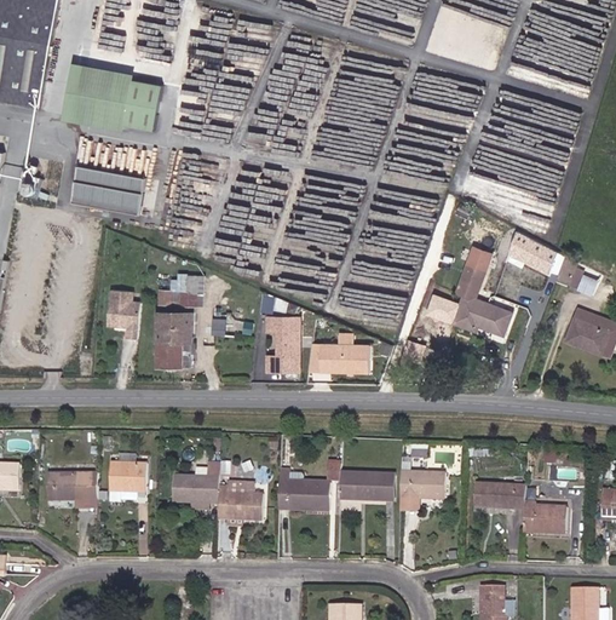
[(0,103),(38,109),(50,44),(55,21),(57,0),(0,0),(0,103)]
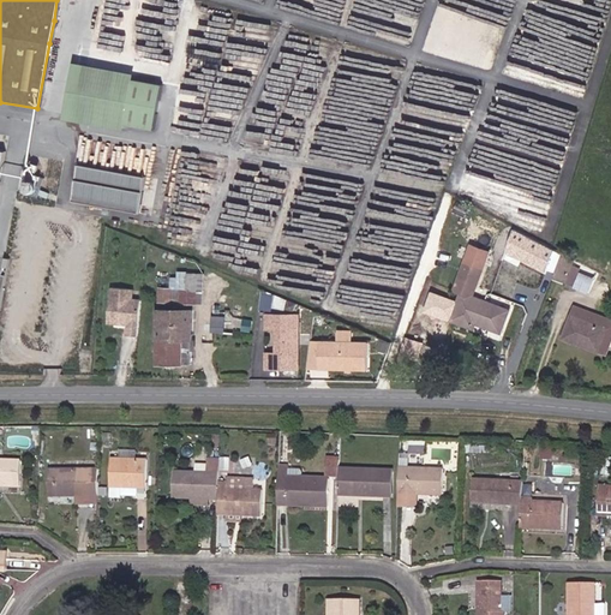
[(151,130),(160,85),(71,69),(63,113),(151,130)]
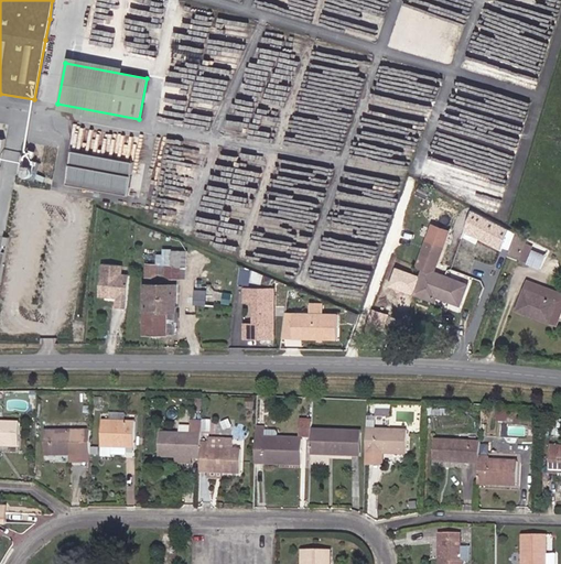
[(63,184),(125,196),(131,162),(69,151),(63,184)]
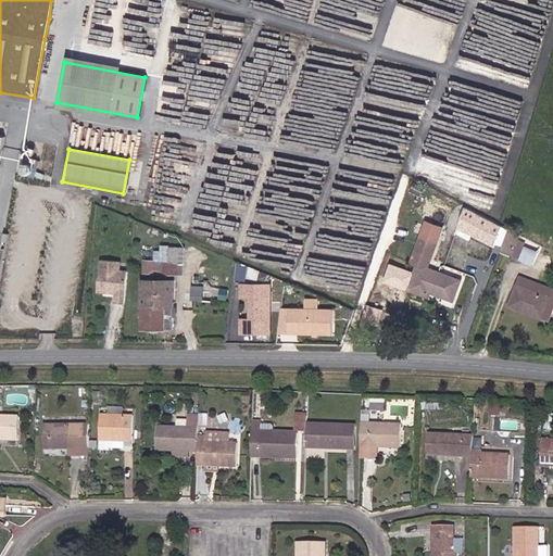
[(32,177),(38,161),(22,154),(15,171),(32,177)]
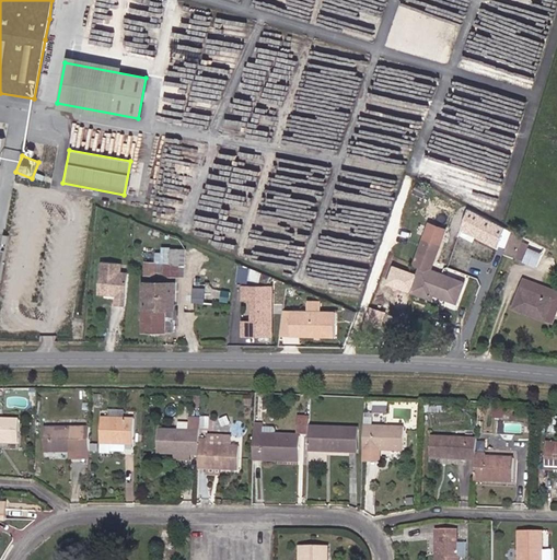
[(420,198),(425,189),(413,184),(408,193),(420,198)]
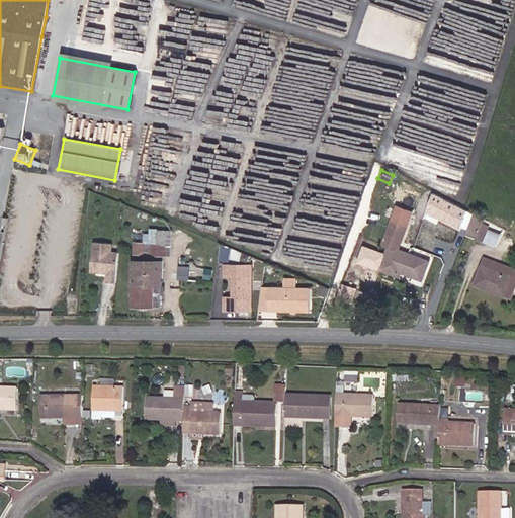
[(396,250),(410,212),(395,206),(380,244),(387,247),(377,269),(394,276),(396,271),(399,272),(419,280),(426,262),(396,250)]
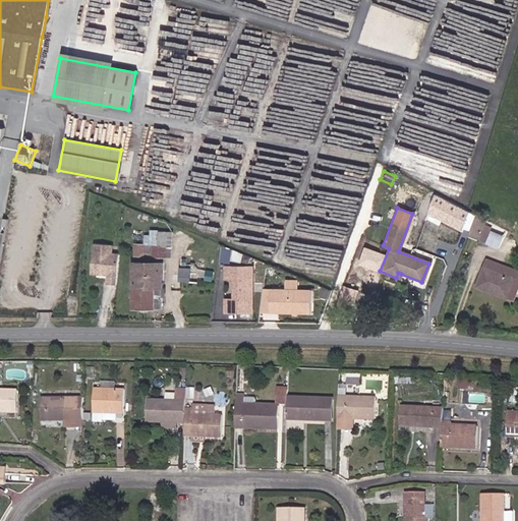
[(483,241),(490,224),(472,219),(466,235),(483,241)]
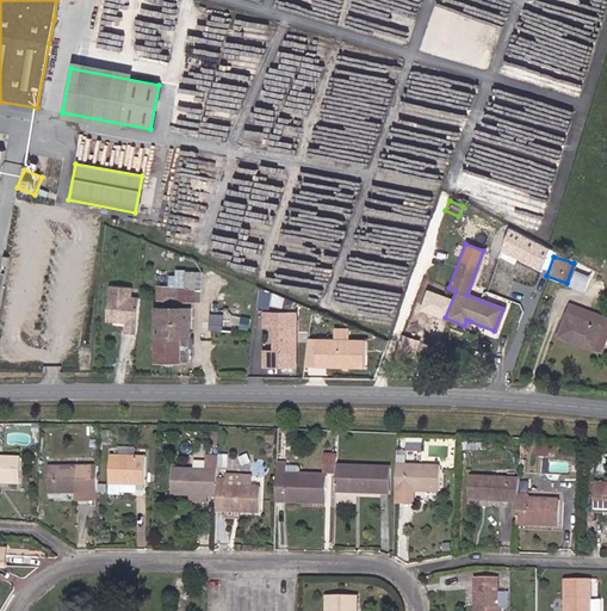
[(134,334),(137,298),(128,297),(129,289),(109,287),(105,321),(124,322),(123,333),(134,334)]
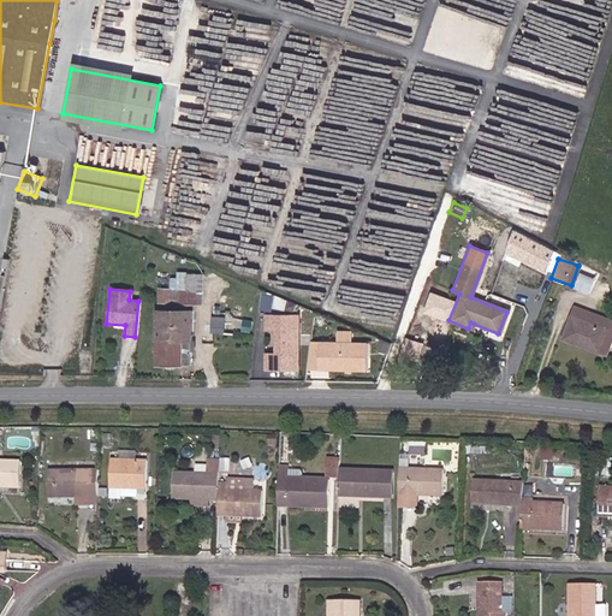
[(155,302),(198,304),(200,290),(156,289),(155,302)]
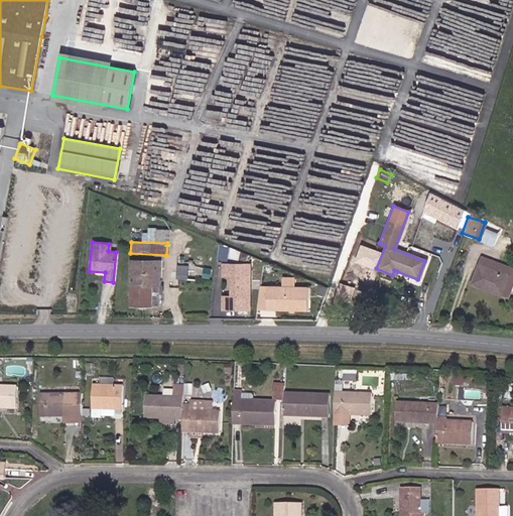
[(507,293),(512,277),(512,269),(479,257),(470,284),(480,288),(481,285),(501,292),(501,291),(507,293)]
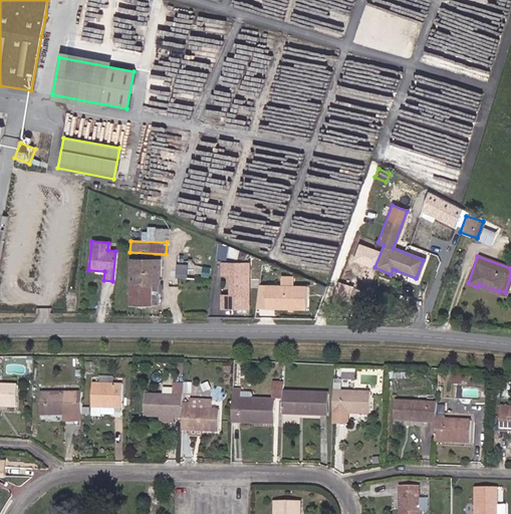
[(158,304),(158,260),(130,259),(129,304),(158,304)]
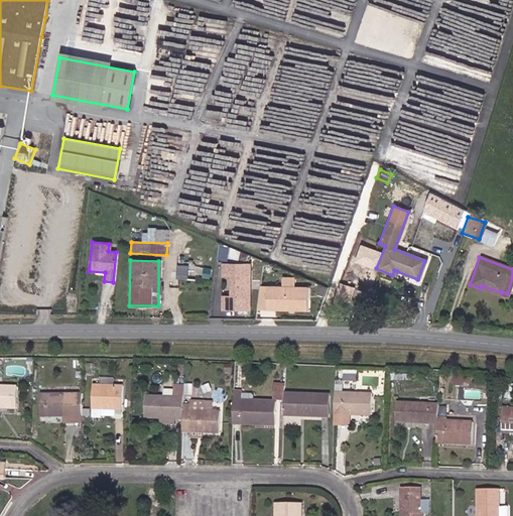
[(176,264),(175,276),(185,277),(186,265),(176,264)]
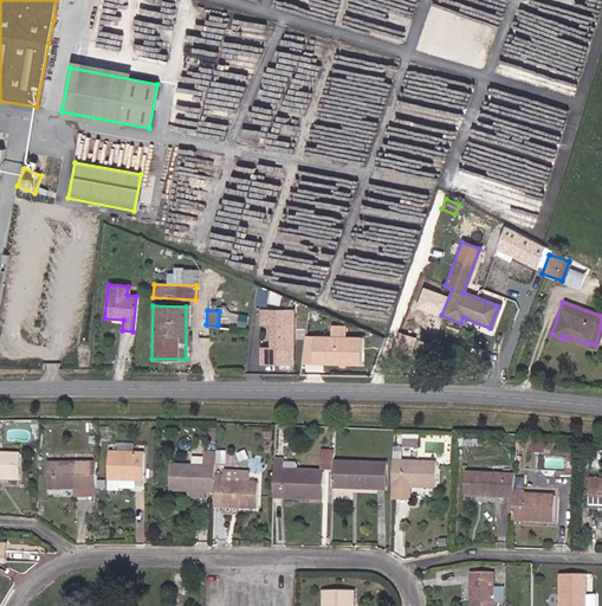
[(291,311),(259,310),(259,323),(274,323),(274,349),(259,348),(259,363),(290,363),(291,311)]
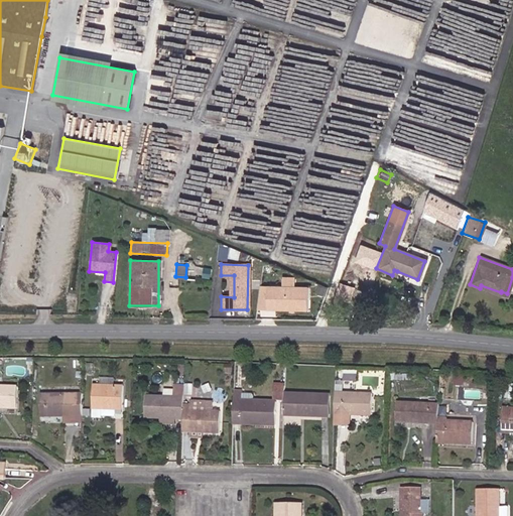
[(501,292),(481,285),(480,288),(500,295),(501,292)]
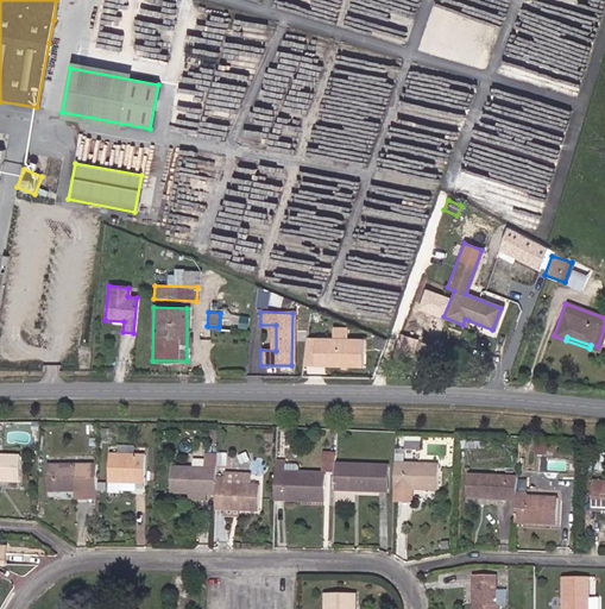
[(360,366),(360,339),(304,338),(301,365),(360,366)]
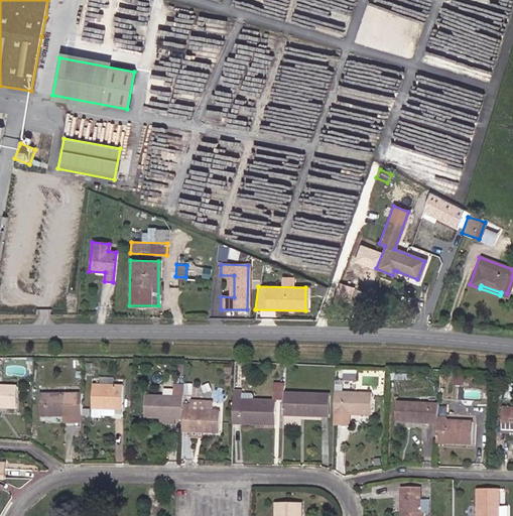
[(0,407),(14,408),(15,387),(0,385),(0,407)]
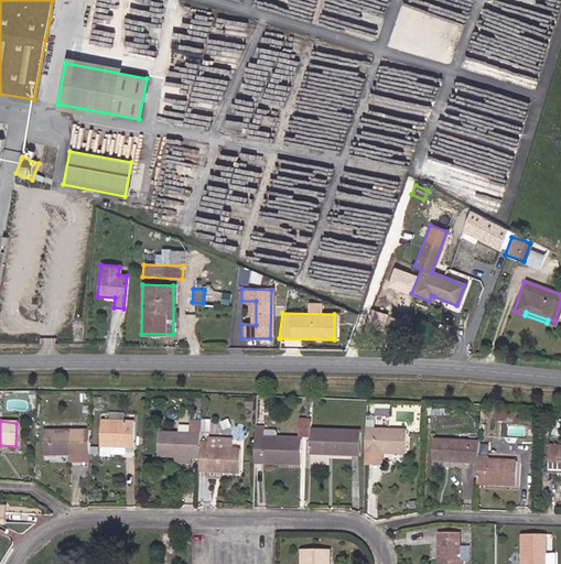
[(131,447),(132,422),(99,421),(98,446),(109,447),(123,447),(131,447)]
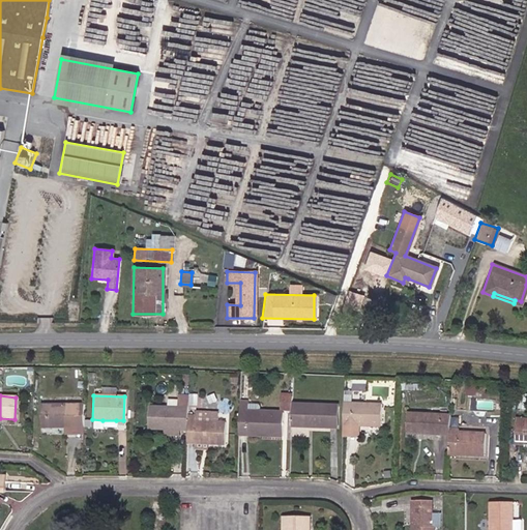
[(185,431),(186,416),(186,396),(177,395),(177,408),(148,407),(147,430),(163,430),(177,431),(185,431)]
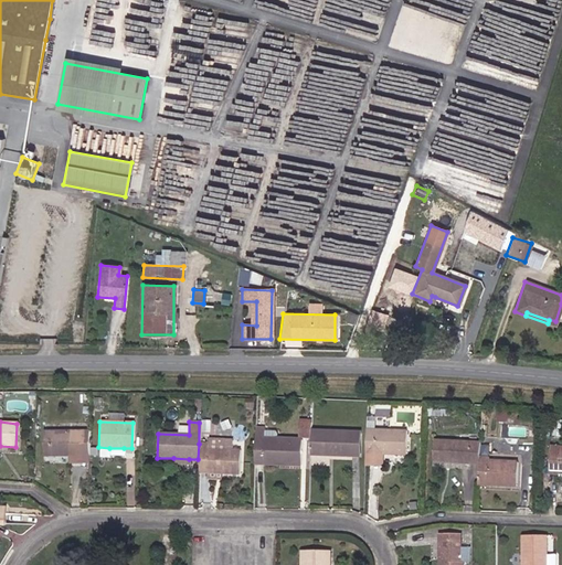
[(309,430),(309,423),(298,423),(298,437),(309,437),(309,430)]
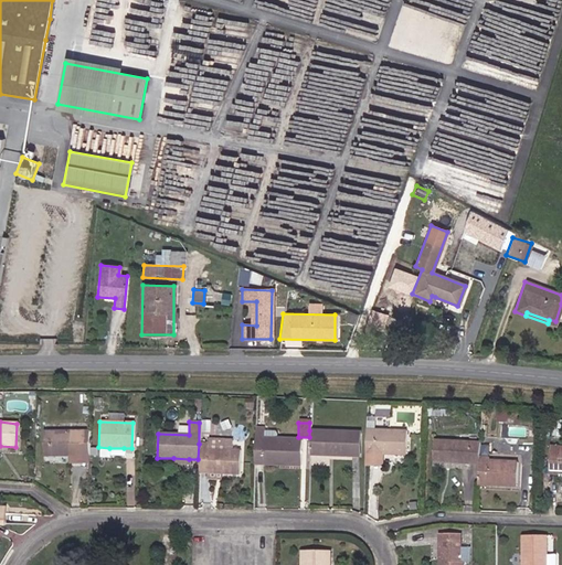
[(299,466),(299,440),(275,439),(276,434),(274,430),(263,430),(263,428),(254,428),(253,464),(299,466)]
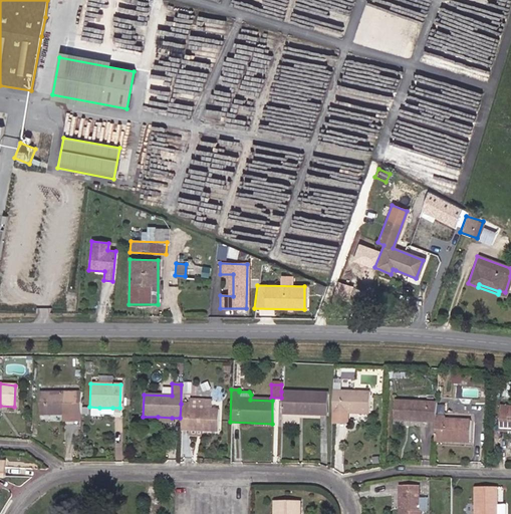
[(79,415),(80,393),(39,392),(39,413),(61,414),(79,415)]
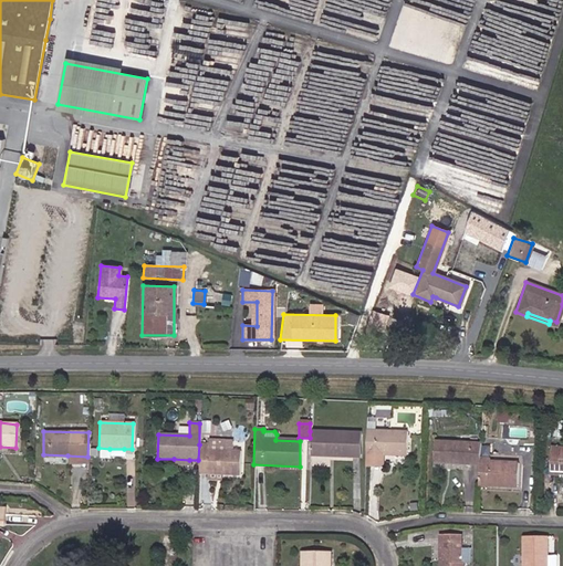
[(357,457),(358,433),(310,431),(310,438),(309,456),(357,457)]
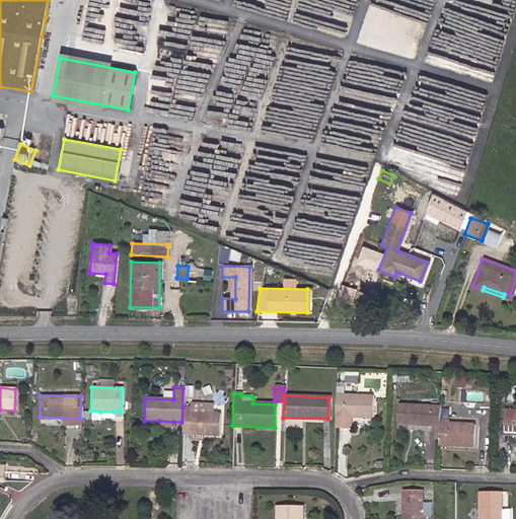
[(370,418),(371,396),(335,395),(334,417),(350,418),(356,418),(357,415),(360,415),(360,418),(370,418)]
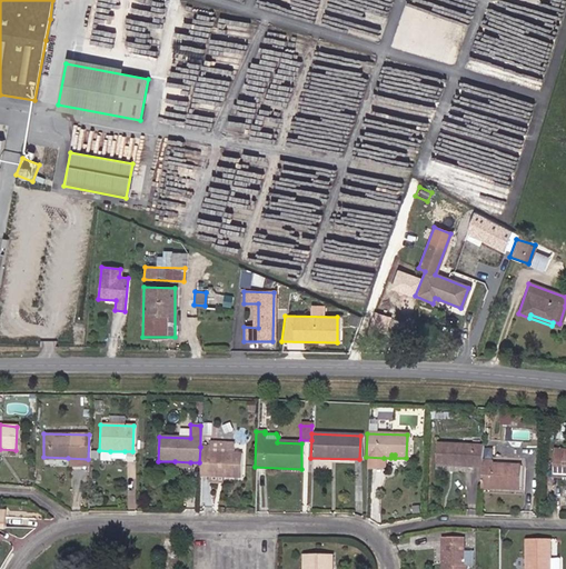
[(221,477),(239,478),(240,453),(231,453),(232,443),(210,442),(210,448),(200,447),(199,462),(199,477),(207,477),(221,477)]
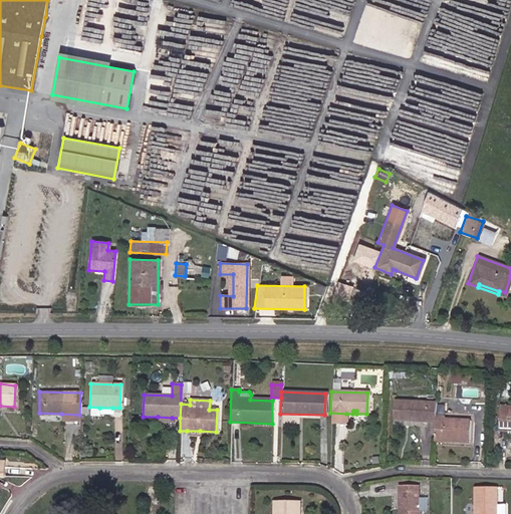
[(434,413),(435,404),(393,401),(392,421),(434,423),(434,413)]
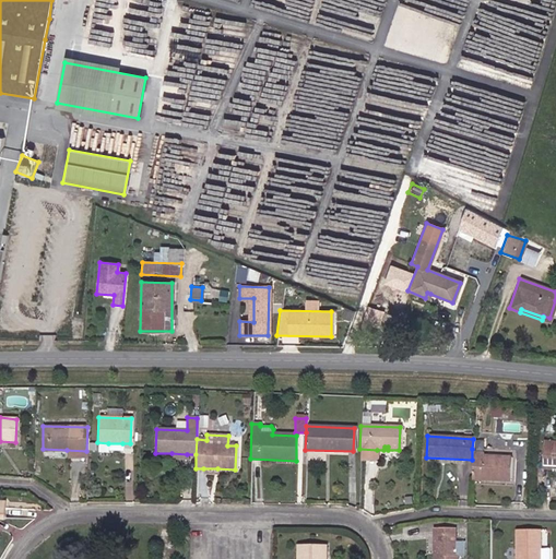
[(555,443),(552,443),(552,442),(542,442),(541,470),(551,470),(551,473),(555,472),(555,443)]
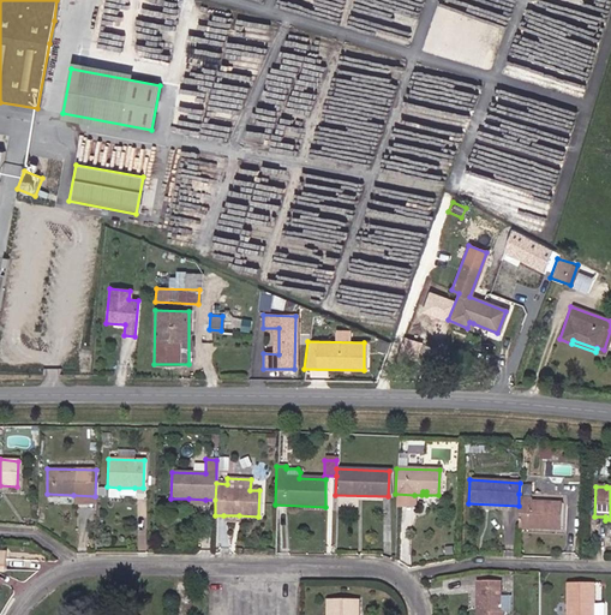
[(414,507),(414,495),(395,494),(395,506),(414,507)]
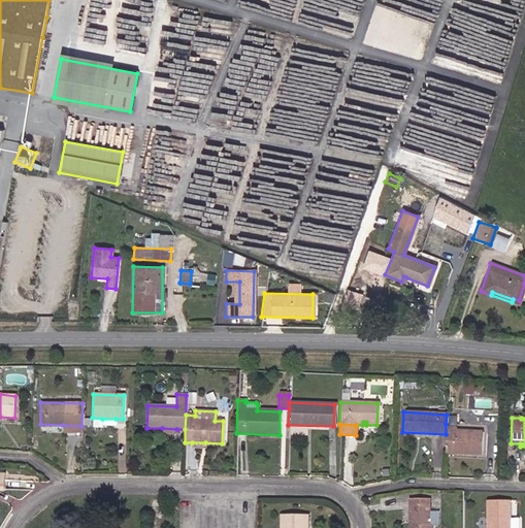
[(481,455),(482,432),(455,431),(455,424),(446,424),(446,434),(445,453),(481,455)]
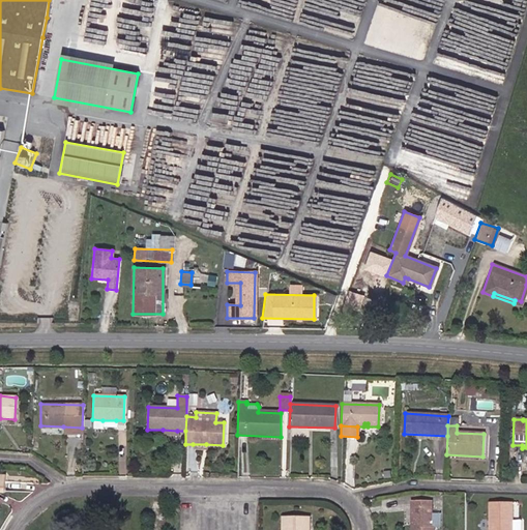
[(429,528),(429,513),(429,502),(411,502),(410,529),(431,529),(432,528),(429,528)]
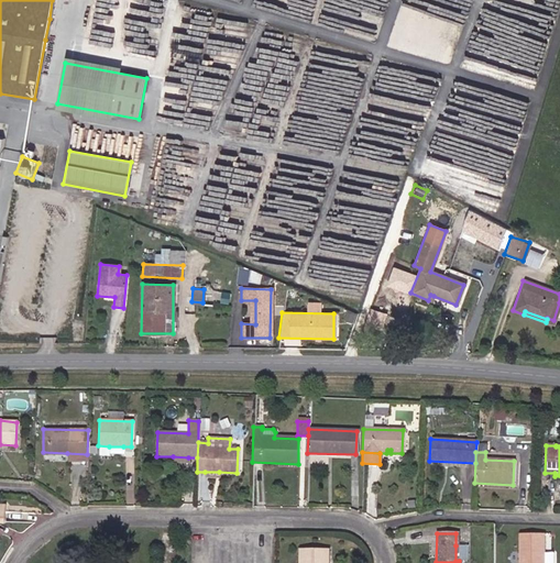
[(541,562),(542,534),(519,534),(519,560),(518,562),(541,562)]
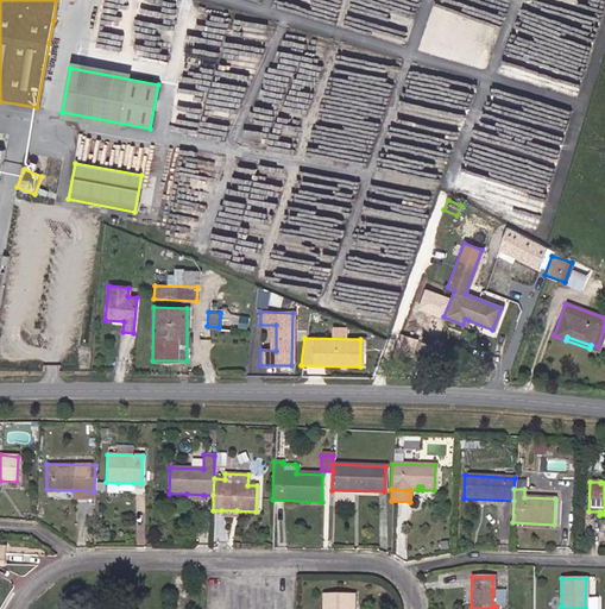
[(352,608),(352,594),(323,594),(322,608),(352,608)]
